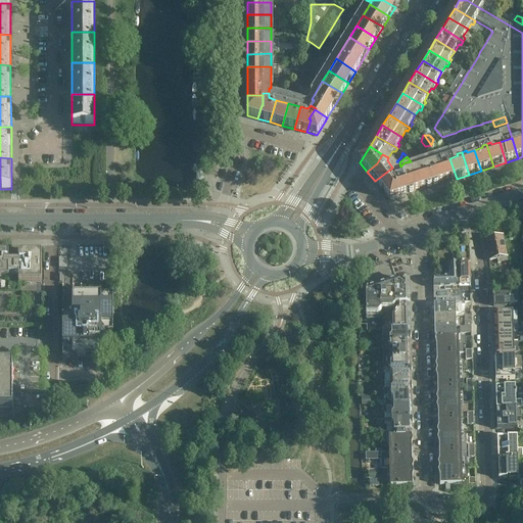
[(457,179),(449,158),(441,160),(441,158),(437,160),(444,183),(457,179)]
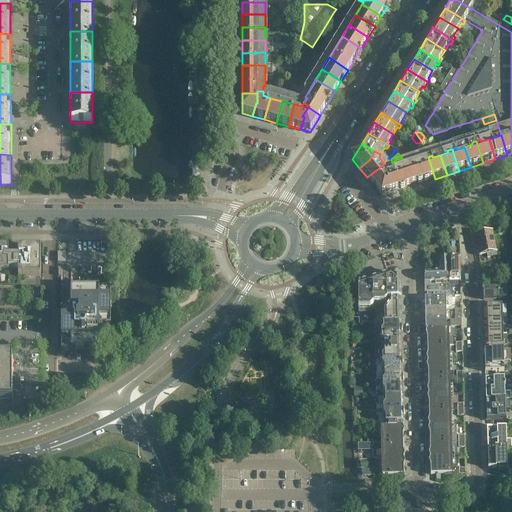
[(435,179),(428,157),(423,158),(424,160),(416,163),(423,183),(435,179)]
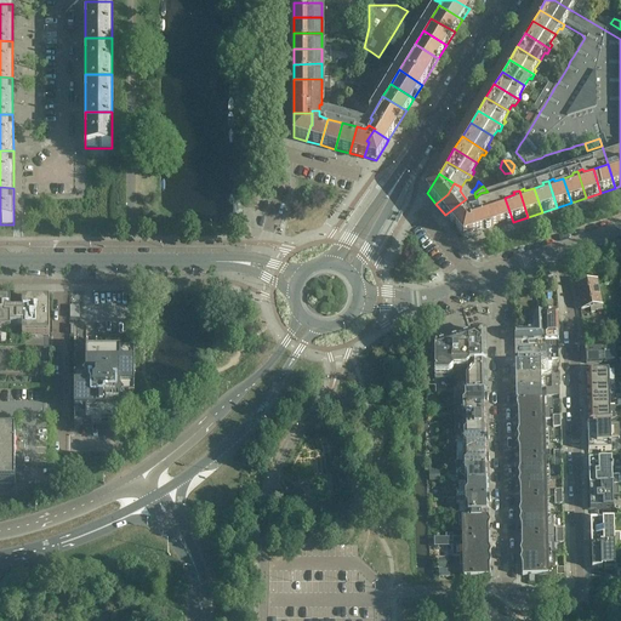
[(513,222),(505,198),(496,200),(495,198),(490,199),(499,227),(513,222)]
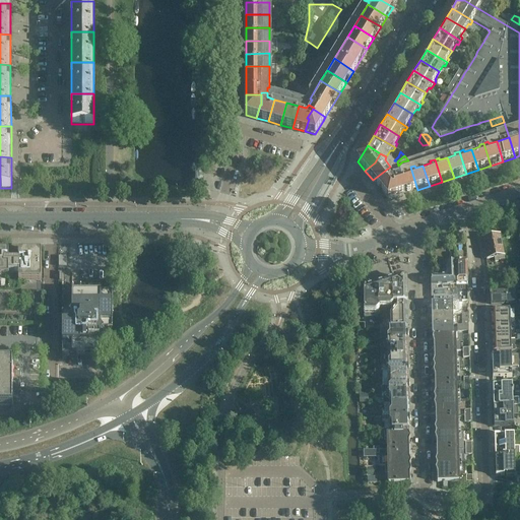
[(391,182),(400,178),(398,175),(395,173),(390,167),(373,180),(381,190),(391,182)]
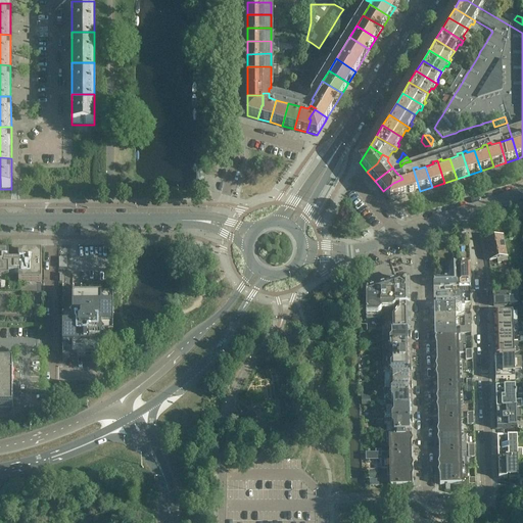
[(420,191),(413,168),(409,169),(409,172),(402,174),(400,176),(402,179),(408,195),(420,191)]
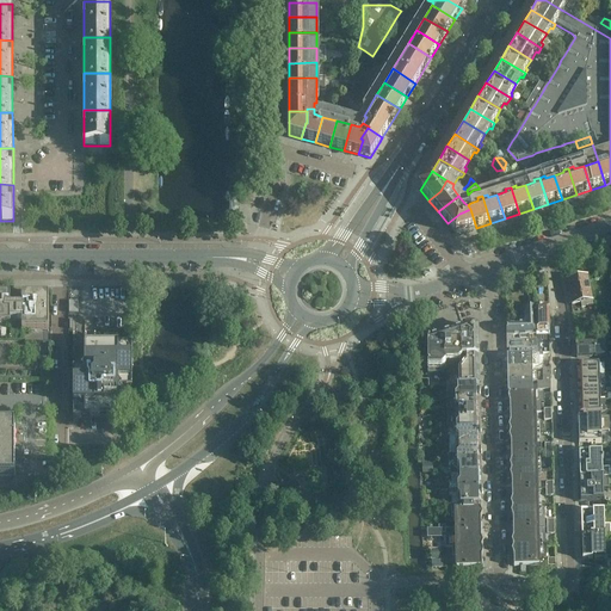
[(476,228),(470,209),(460,214),(448,223),(456,234),(476,228)]
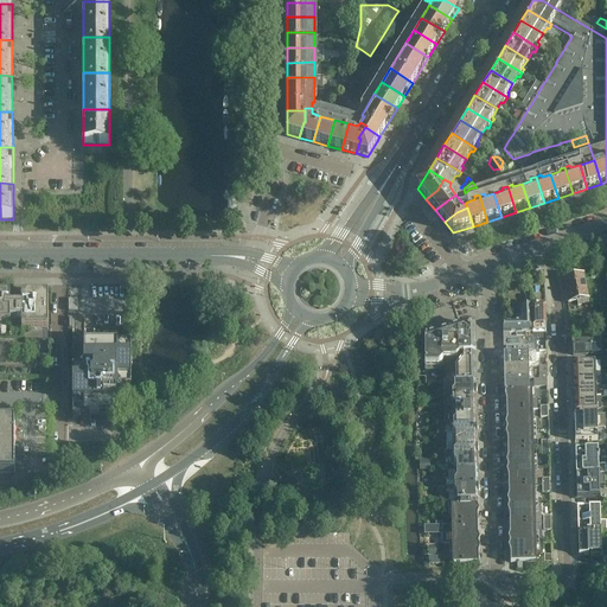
[(589,304),(583,275),(563,280),(566,293),(563,294),(566,304),(576,301),(577,306),(589,304)]
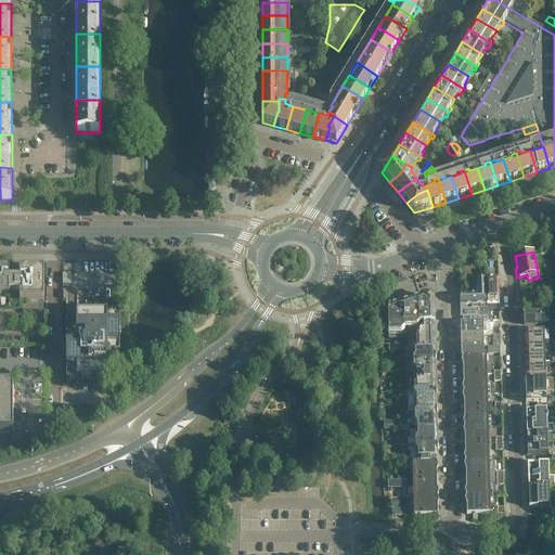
[(0,297),(10,297),(9,293),(20,293),(20,301),(44,301),(44,270),(20,270),(20,280),(9,281),(9,270),(0,270),(0,297)]
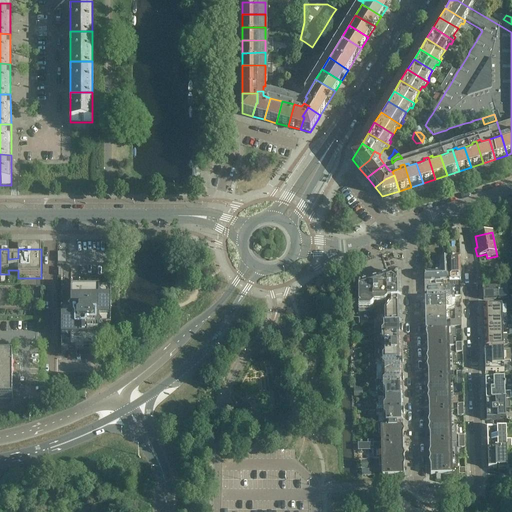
[(460,282),(460,258),(448,258),(448,260),(449,282),(460,282)]
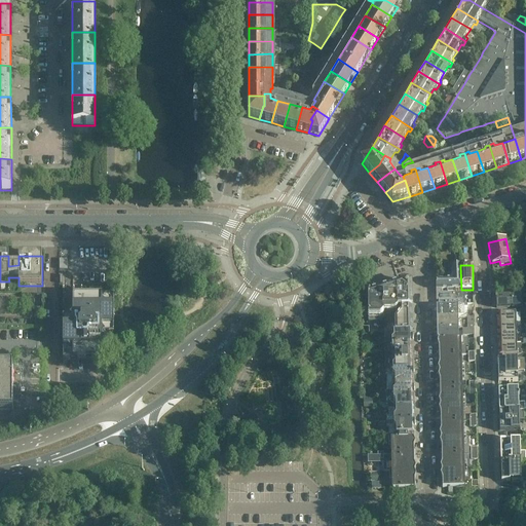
[(461,290),(460,267),(452,267),(452,274),(451,274),(451,275),(447,279),(446,279),(446,280),(436,280),(436,291),(461,290)]
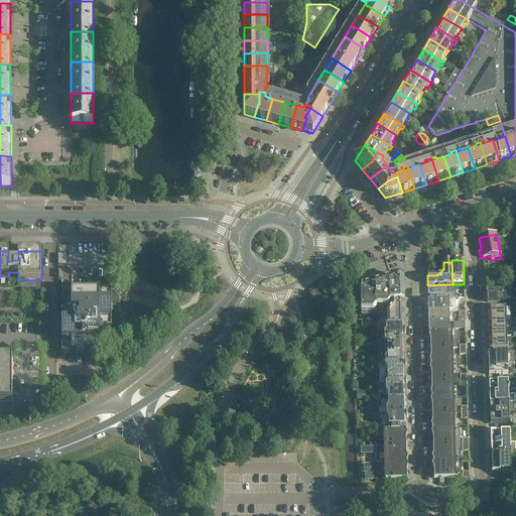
[(404,303),(403,285),(403,278),(400,276),(388,280),(389,304),(393,303),(404,303)]
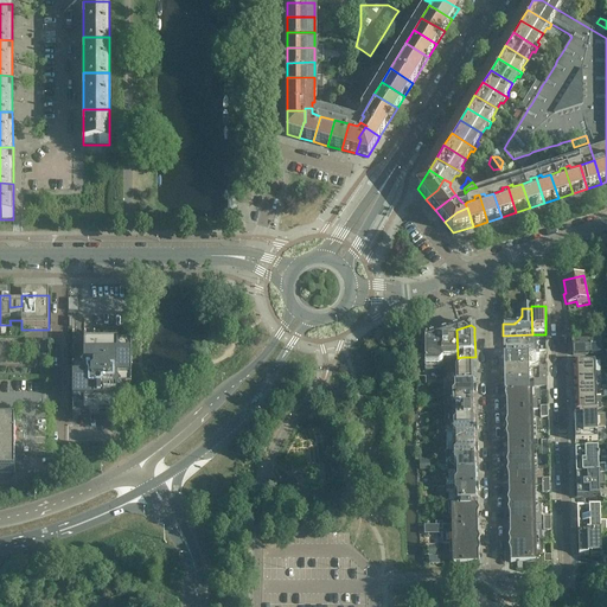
[(458,358),(457,330),(441,334),(442,360),(457,359),(458,358)]
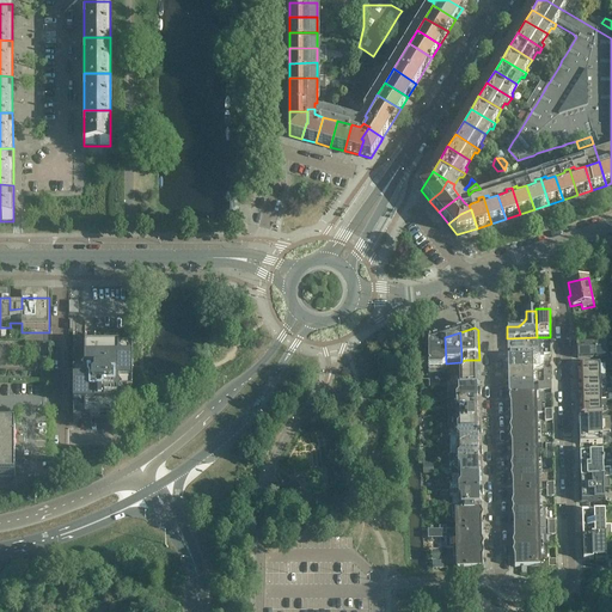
[(446,363),(445,337),(428,343),(428,369),(445,369),(446,367),(446,363)]
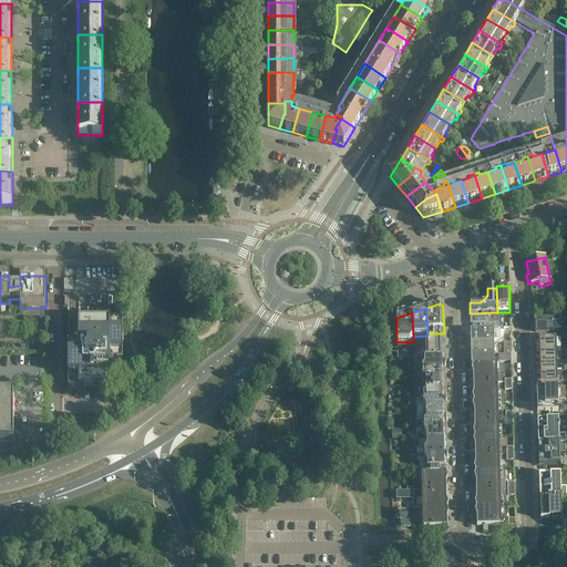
[(123,362),(123,318),(79,318),(79,341),(75,343),(68,343),(68,388),(110,388),(110,366),(113,362),(123,362)]
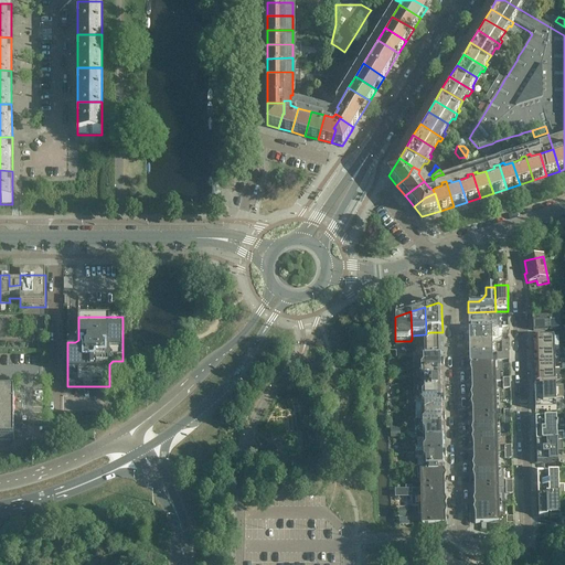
[(558,317),(532,318),(532,331),(560,330),(558,317)]
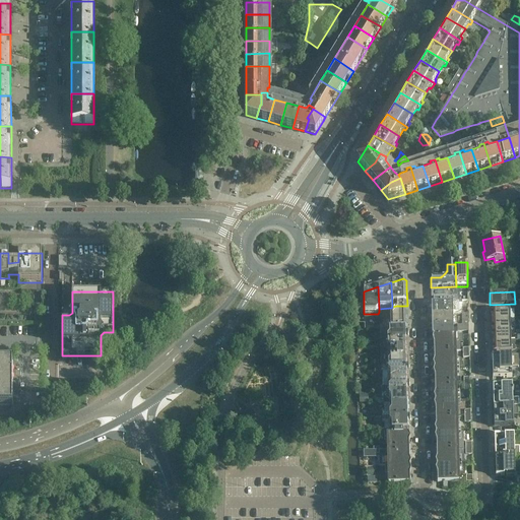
[(453,315),(453,304),(432,304),(432,315),(453,315)]
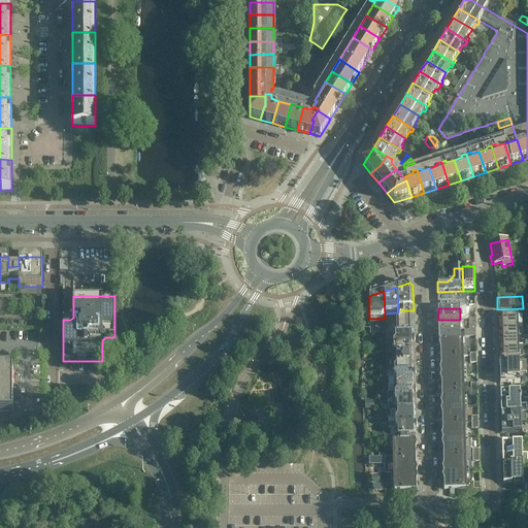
[(414,334),(414,310),(402,310),(402,316),(400,316),(398,319),(398,334),(414,334)]
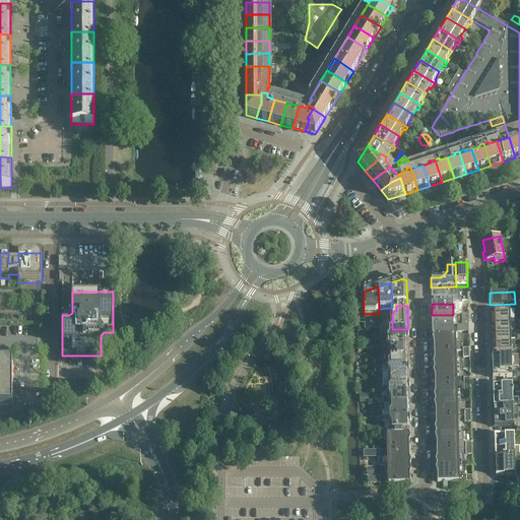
[(505,310),(491,311),(491,313),(491,321),(510,320),(514,320),(514,310),(510,310),(505,310)]
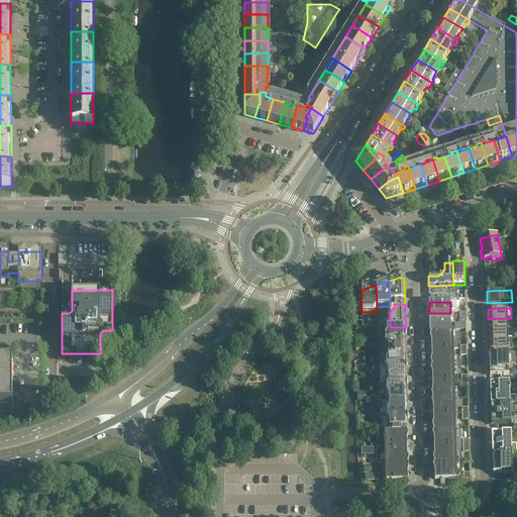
[(450,323),(450,313),(429,313),(429,324),(450,323)]
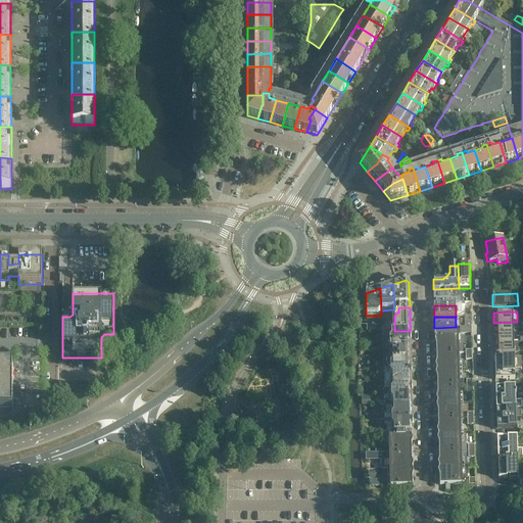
[(513,322),(493,323),(493,333),(509,333),(513,333),(513,322)]
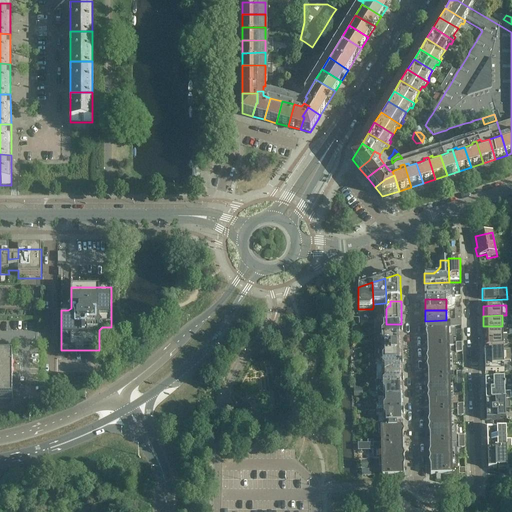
[(446,331),(446,320),(425,321),(426,331),(427,331),(446,331)]
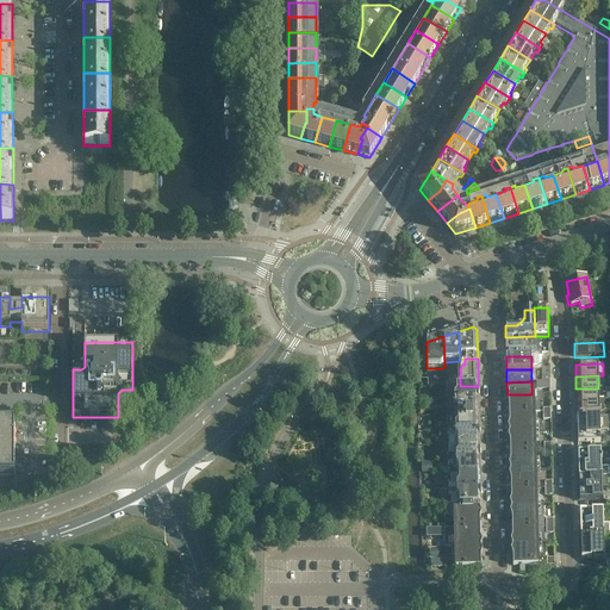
[(479,402),(478,386),(460,386),(454,386),(454,390),(456,392),(456,394),(454,397),(446,397),(447,402),(479,402)]
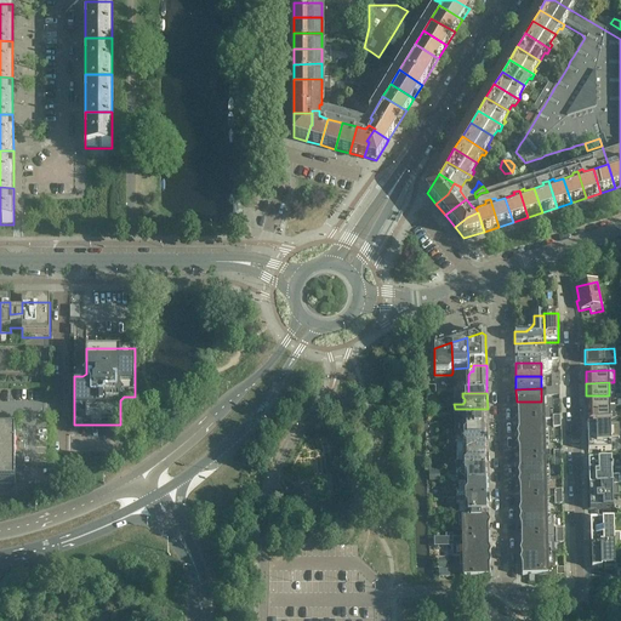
[(604,396),(586,396),(587,408),(604,408),(610,408),(609,396),(604,396)]
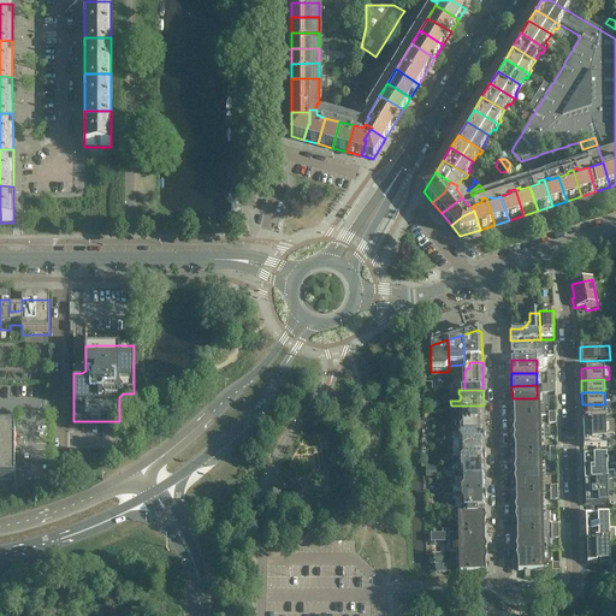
[(539,398),(537,398),(514,398),(513,403),(514,407),(514,418),(539,418),(539,398)]
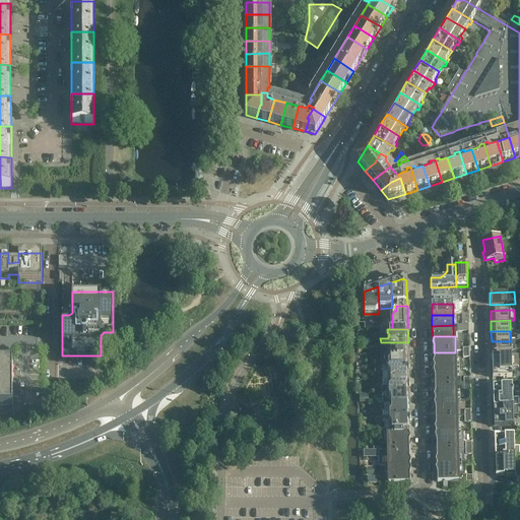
[(506,341),(492,341),(492,351),(492,352),(502,351),(507,351),(515,351),(515,341),(511,341),(506,341)]
